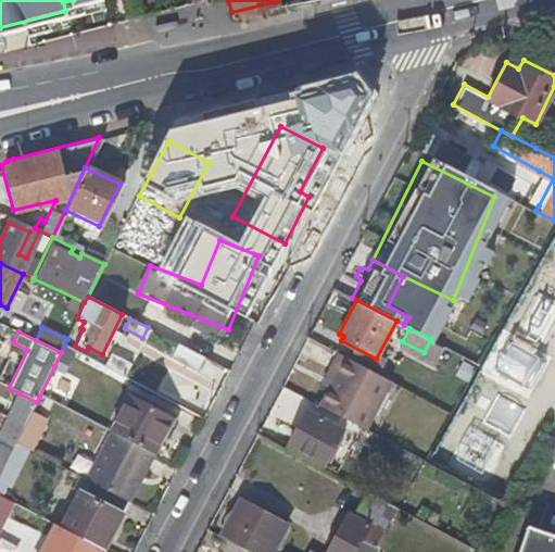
[(205,358),(177,343),(169,358),(198,372),(205,358)]
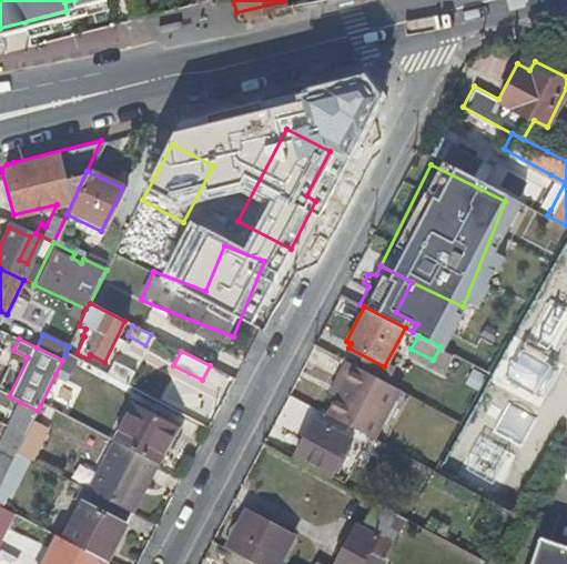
[(77,361),(66,354),(62,360),(56,374),(67,380),(77,361)]
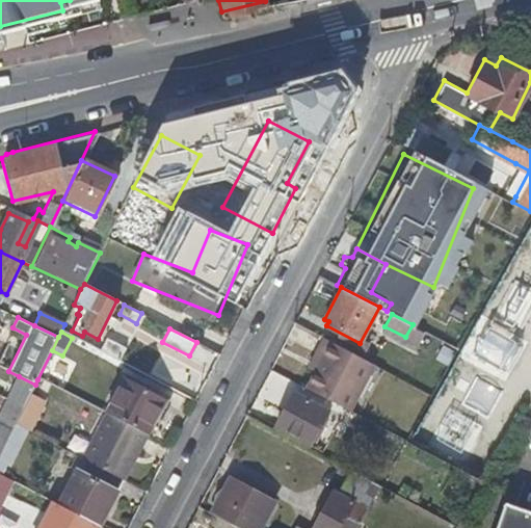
[(375,363),(321,335),(304,366),(312,370),(303,385),(350,410),(375,363)]
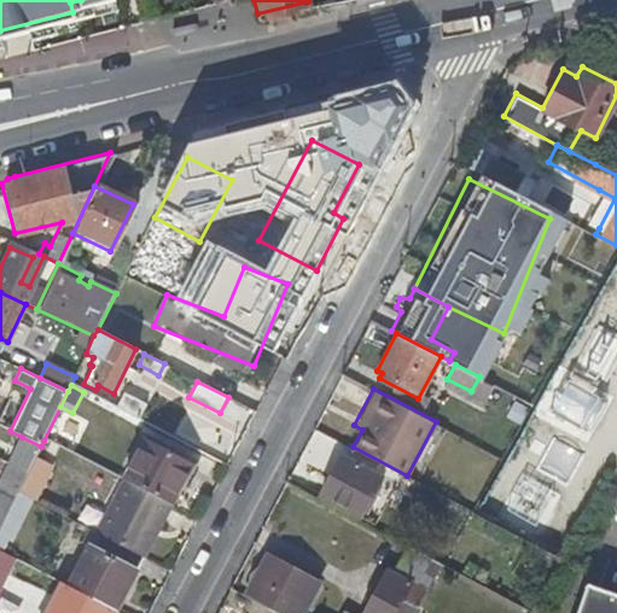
[(5,392),(0,404),(0,415),(12,420),(19,397),(5,392)]
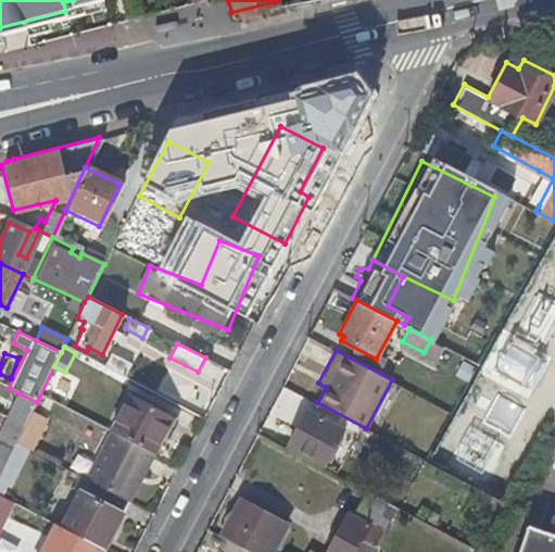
[(110,354),(103,367),(125,378),(131,365),(110,354)]
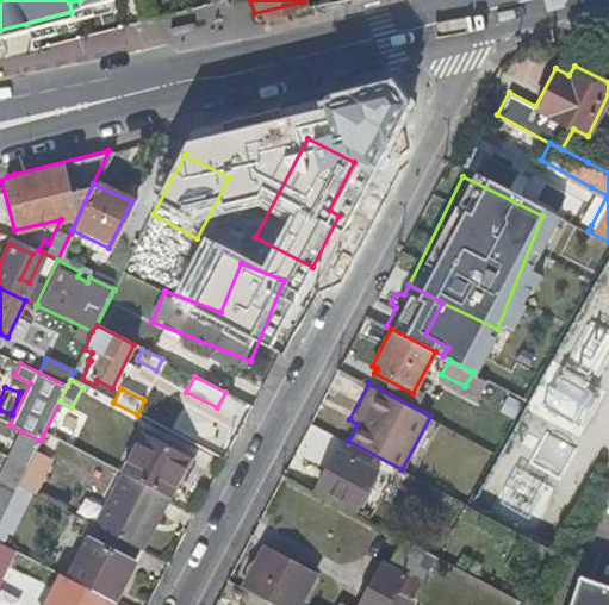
[(41,441),(22,431),(0,479),(0,488),(14,496),(18,487),(35,453),(41,441)]
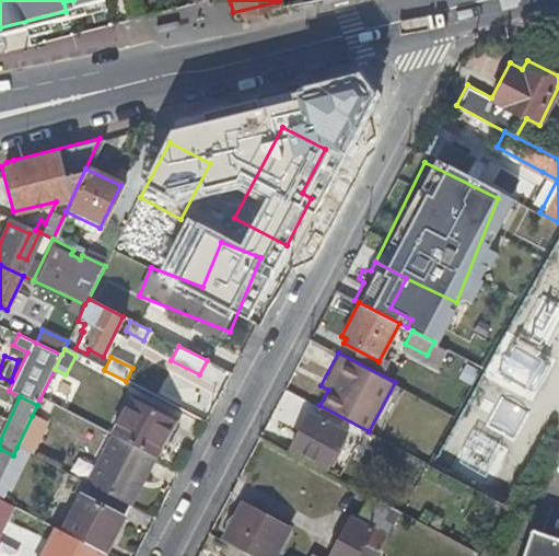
[(128,398),(111,435),(112,435),(153,455),(171,419),(128,398)]
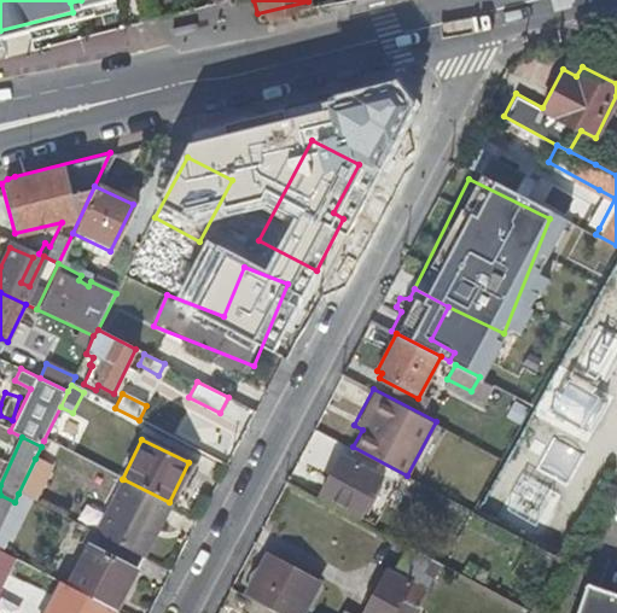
[(341,455),(320,494),(359,514),(379,476),(341,455)]
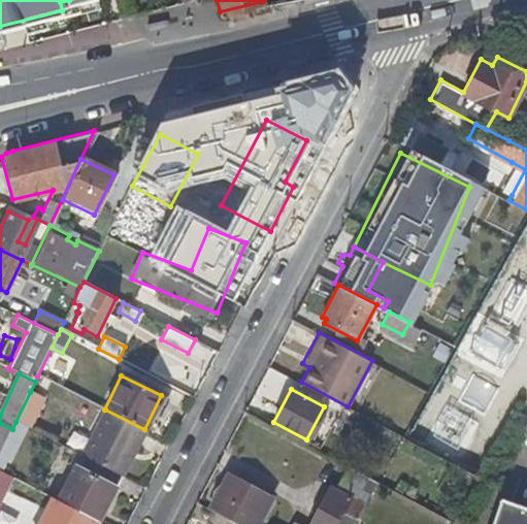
[(30,392),(15,422),(25,426),(32,430),(46,399),(30,392)]
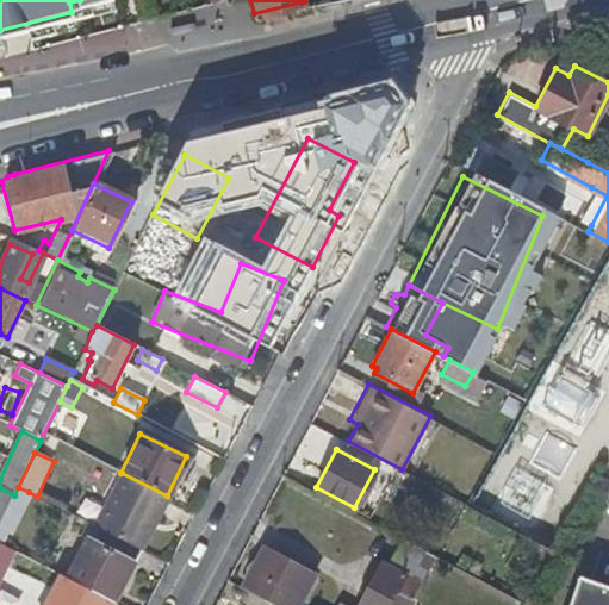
[(167,496),(122,473),(95,525),(143,550),(169,497),(167,496)]
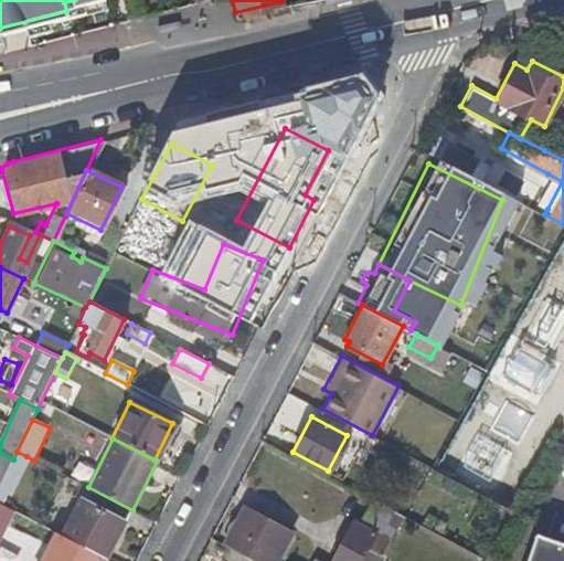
[(387,452),(375,445),(369,457),(381,464),(387,452)]
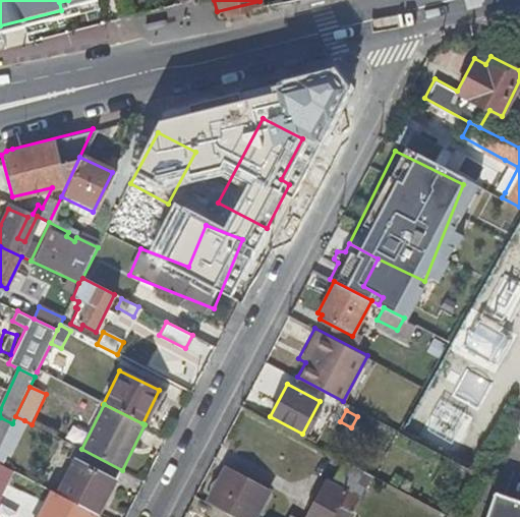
[(0,448),(0,462),(0,463),(3,456),(7,458),(24,420),(15,416),(12,423),(0,448)]
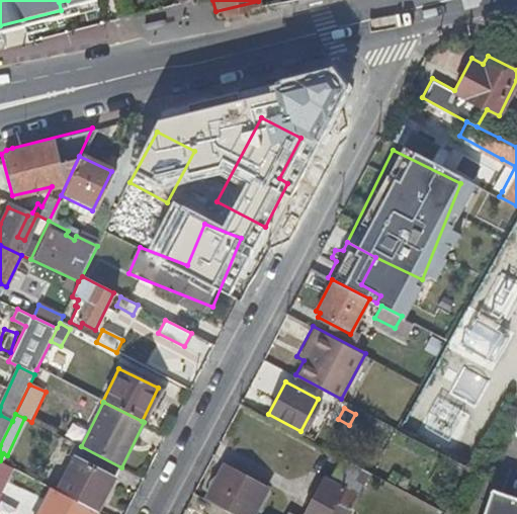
[(0,445),(12,421),(0,415),(0,445)]
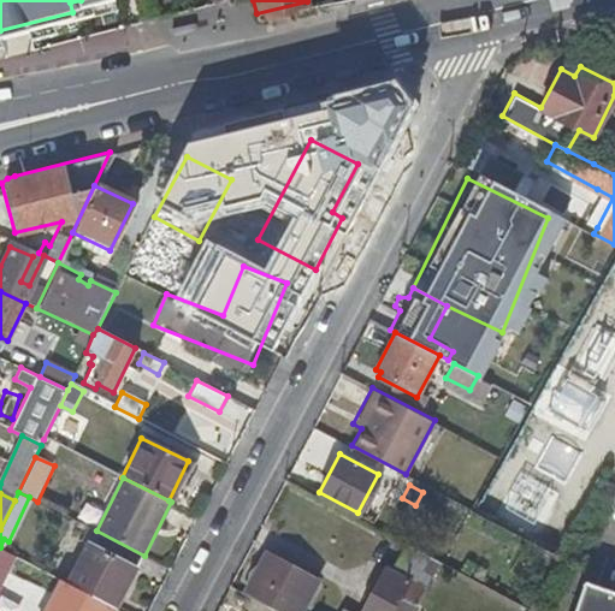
[(96,531),(89,528),(77,552),(86,556),(72,583),(116,606),(118,607),(145,556),(96,531)]
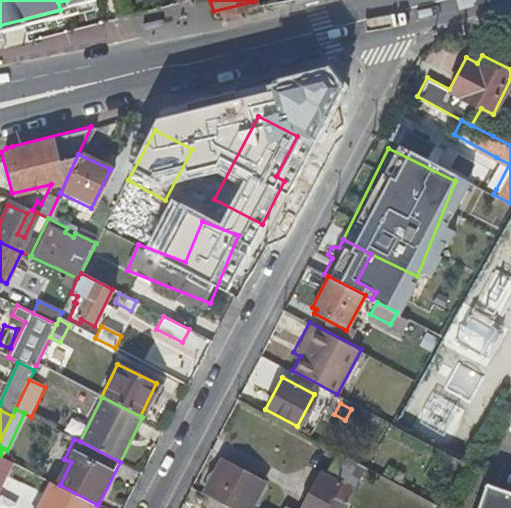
[(292,507),(286,504),(283,507),(342,507),(365,467),(366,466),(337,450),(326,472),(320,469),(299,507),(292,507)]
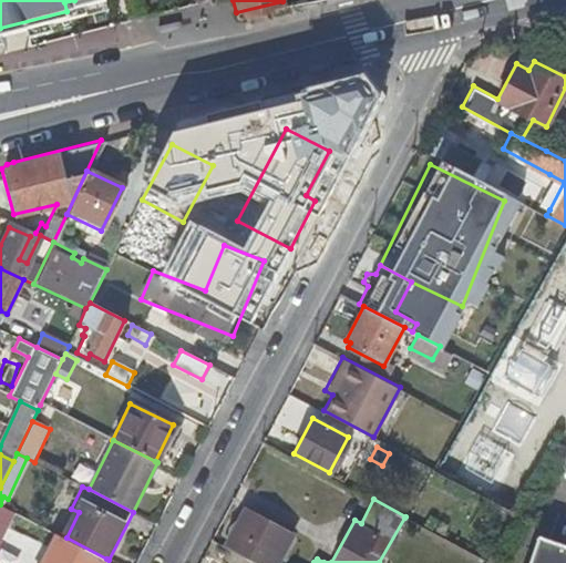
[(243,558),(261,520),(244,510),(224,548),(243,558)]
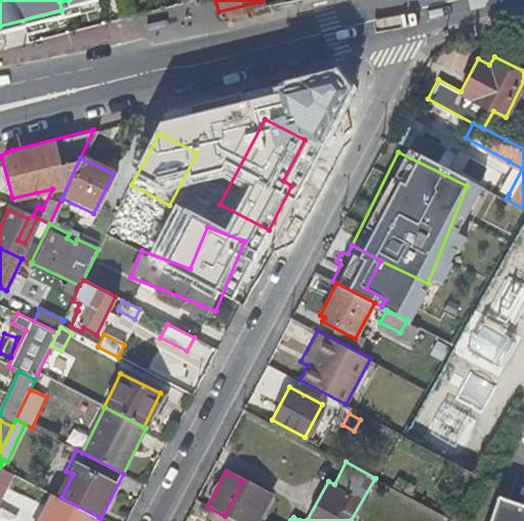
[(259,520),(273,496),(242,481),(225,516),(234,520),(259,520)]
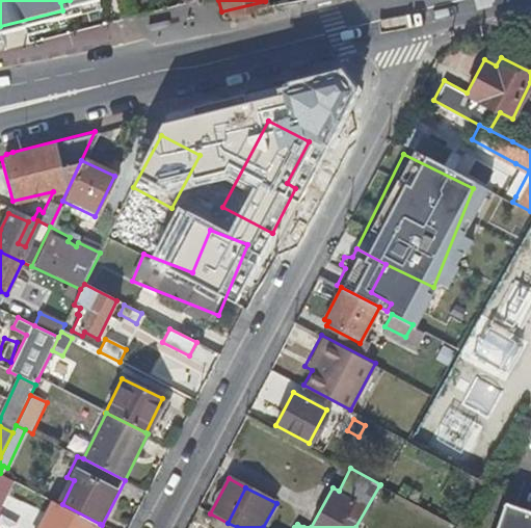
[(530,508),(506,500),(496,527),(530,527),(530,508)]
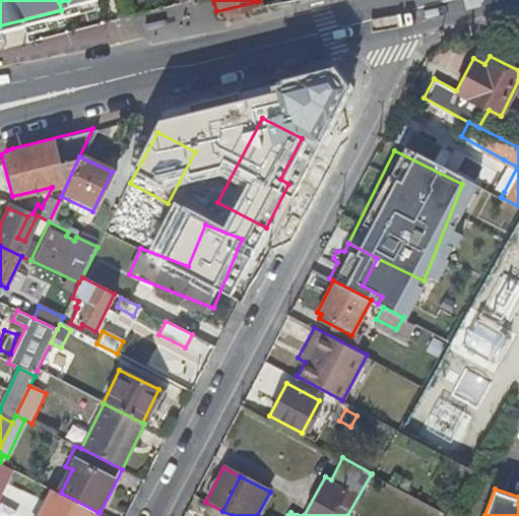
[(61,493),(54,490),(41,515),(94,515),(98,512),(61,493)]
